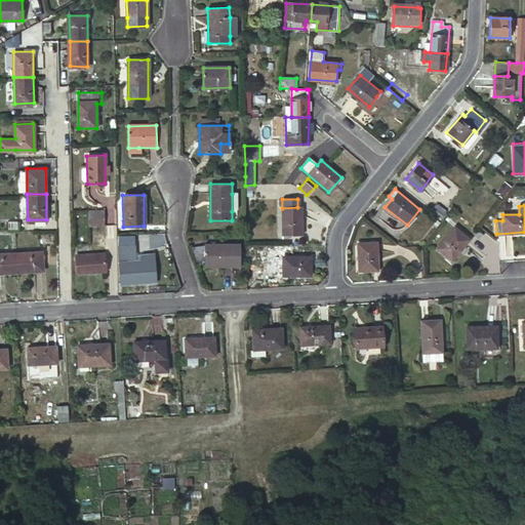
[(435,206),(431,211),(441,218),(445,213),(435,206)]
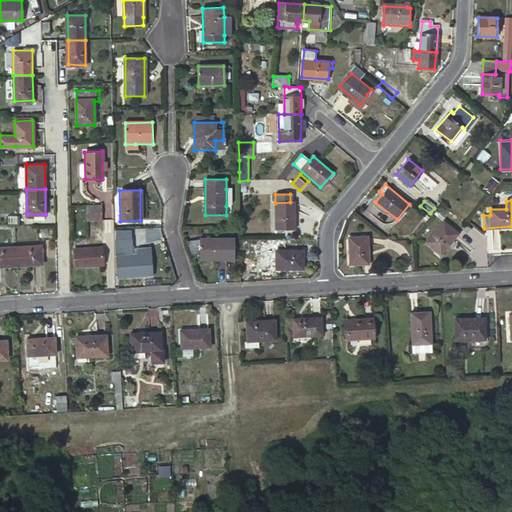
[(275,203),(275,230),(294,229),(293,202),(290,202),(275,203)]
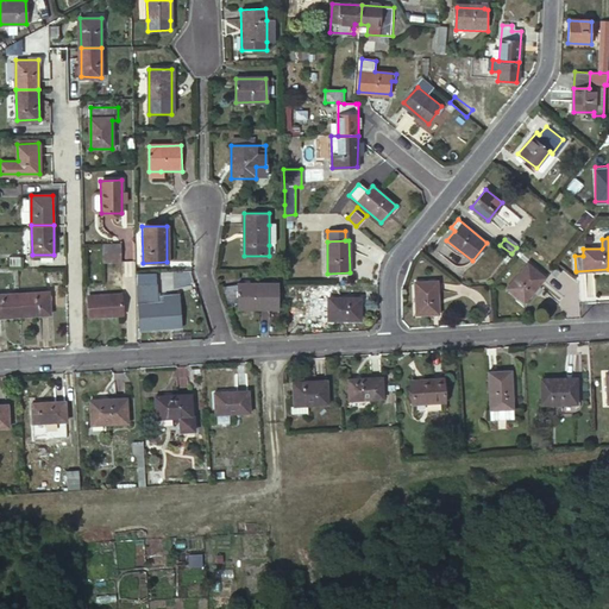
[(121,243),(104,243),(104,261),(121,261),(121,243)]
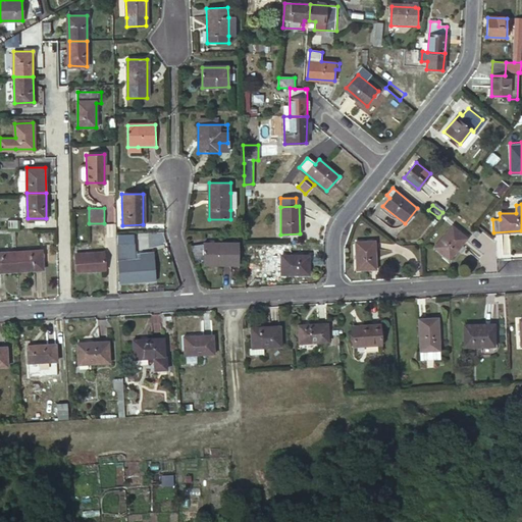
[(452,226),(435,248),(450,259),(467,238),(452,226)]
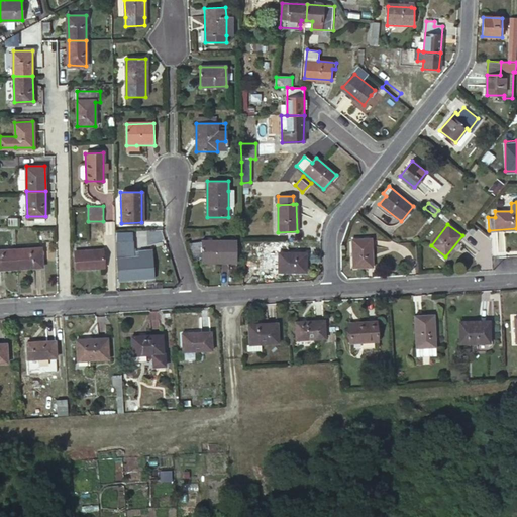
[(115,233),(115,241),(130,240),(130,232),(115,233)]
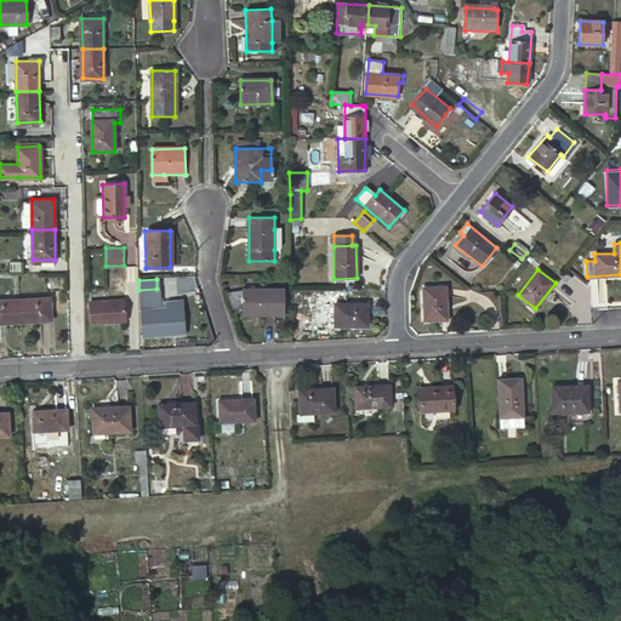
[(445,288),(446,320),(466,319),(463,286),(445,288)]
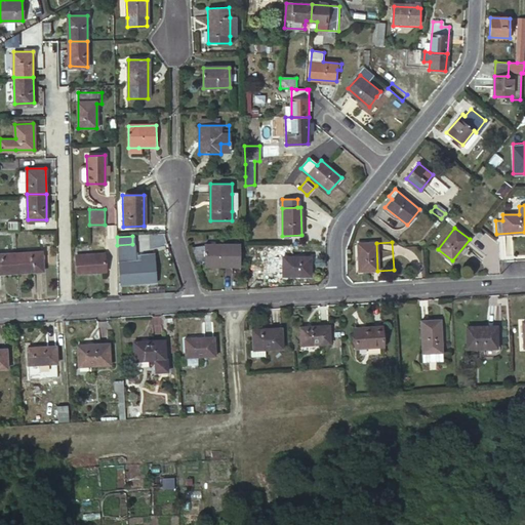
[(204,244),(204,266),(240,266),(239,244),(204,244)]
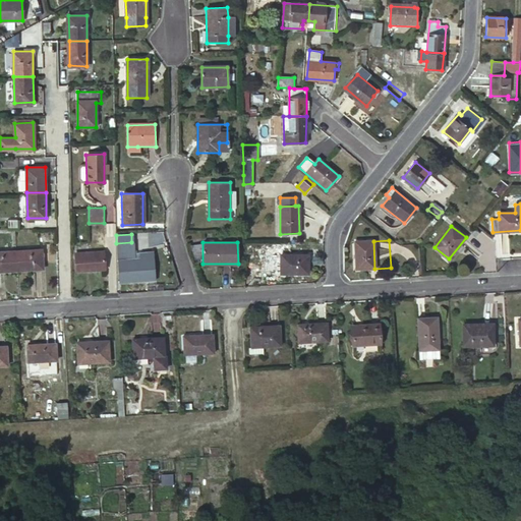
[(281,253),(281,273),(309,272),(309,255),(312,255),(312,248),(305,249),(305,253),(281,253)]
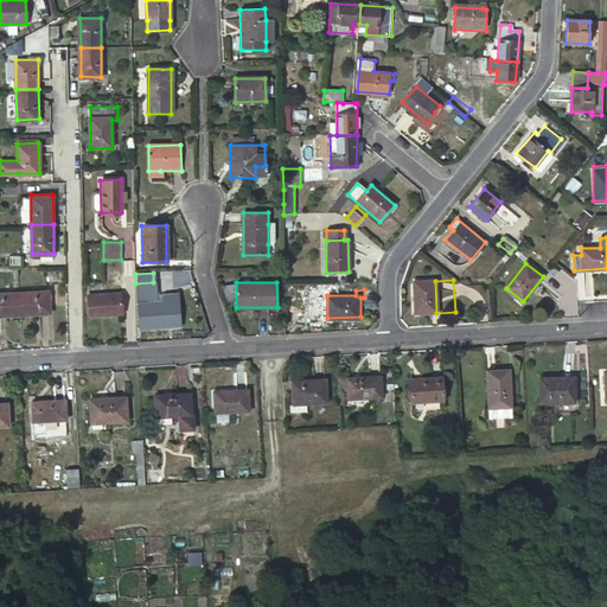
[(19,314),(49,313),(48,291),(19,292),(19,314)]
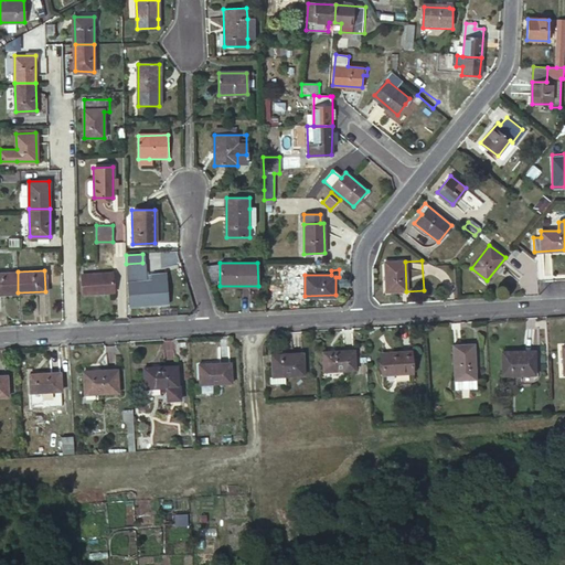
[(0,292),(18,292),(18,272),(0,273),(0,292)]
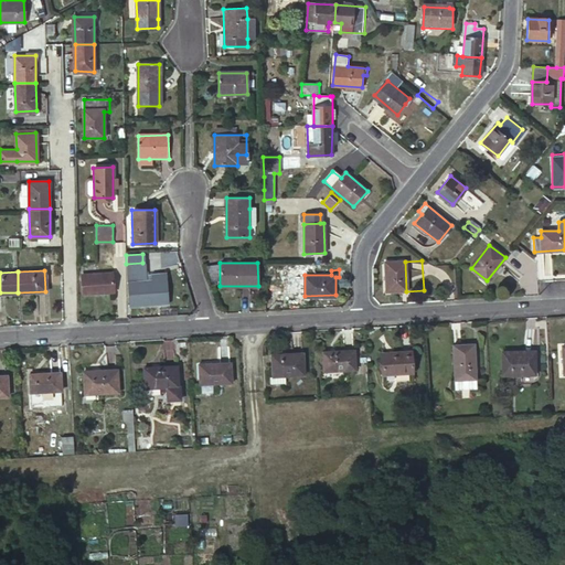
[(81,275),(81,294),(112,292),(110,281),(110,274),(81,275)]
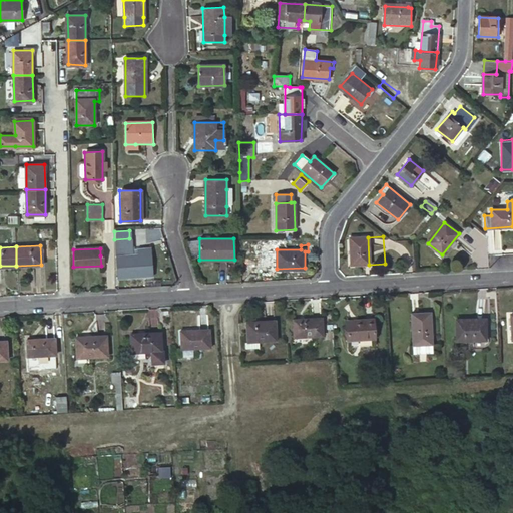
[(137,257),(115,257),(116,278),(151,277),(150,251),(149,248),(136,248),(137,252),(137,257)]
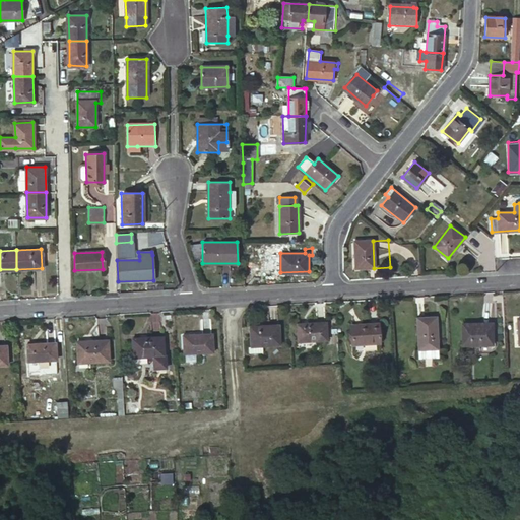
[(418,350),(439,349),(437,316),(417,317),(418,350)]
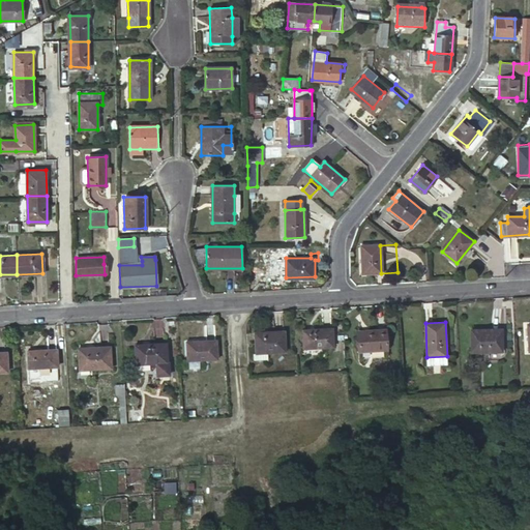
[(472,331),(474,353),(504,351),(503,329),(472,331)]
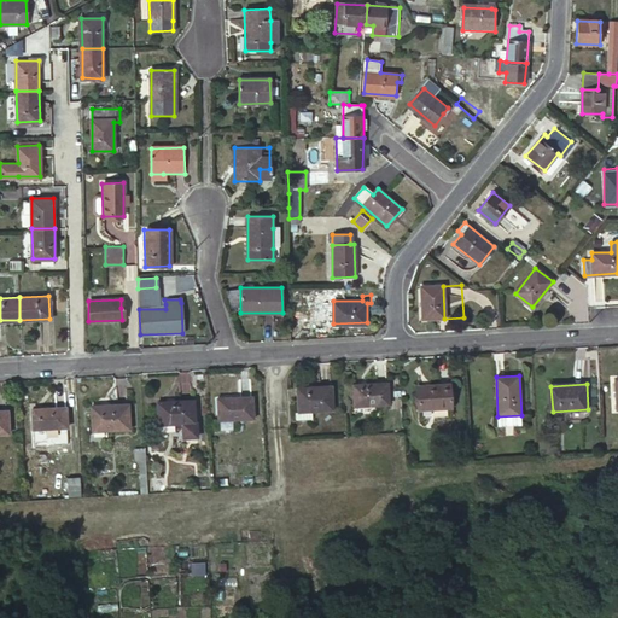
[(353,386),(354,410),(386,409),(386,385),(353,386)]
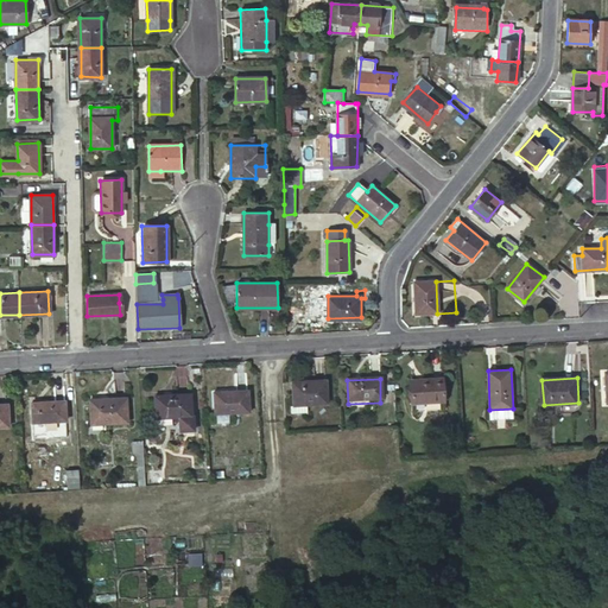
[(445,400),(445,398),(445,386),(444,380),(412,381),(413,401),(445,400)]
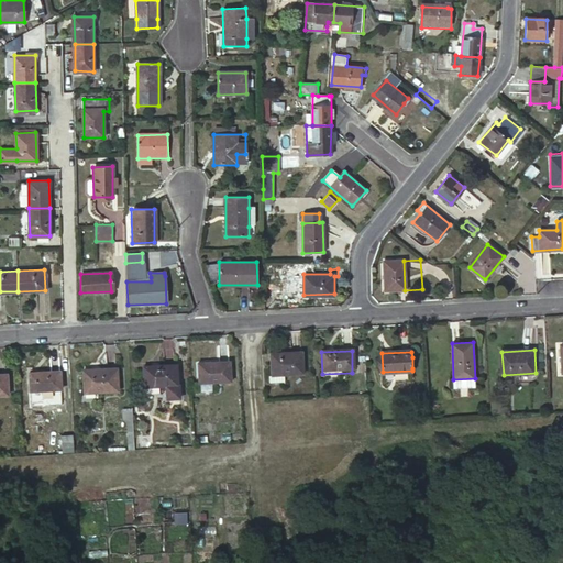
[(300,353),(271,355),(271,377),(266,377),(267,384),(283,383),(282,376),(301,375),(300,353)]
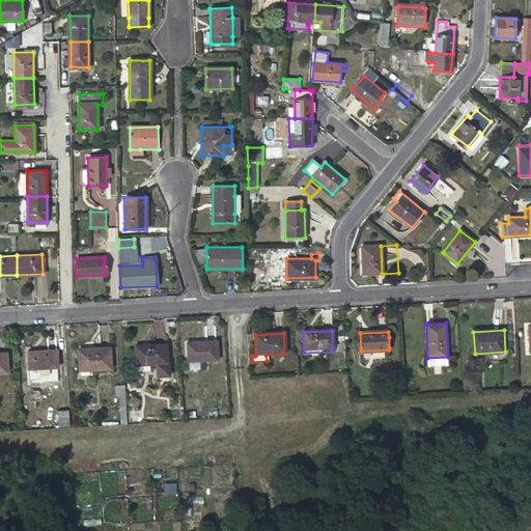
[(187,345),(188,366),(218,365),(217,344),(187,345)]
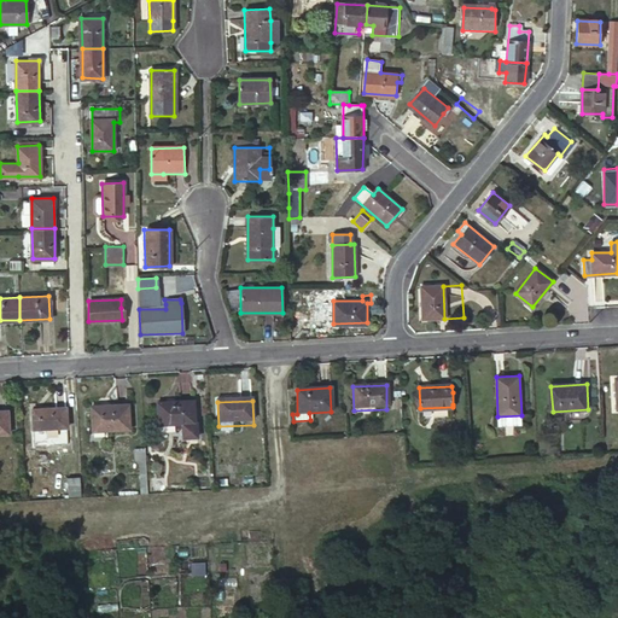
[(194,404),(158,406),(159,430),(182,429),(184,442),(198,441),(197,426),(196,426),(194,404)]
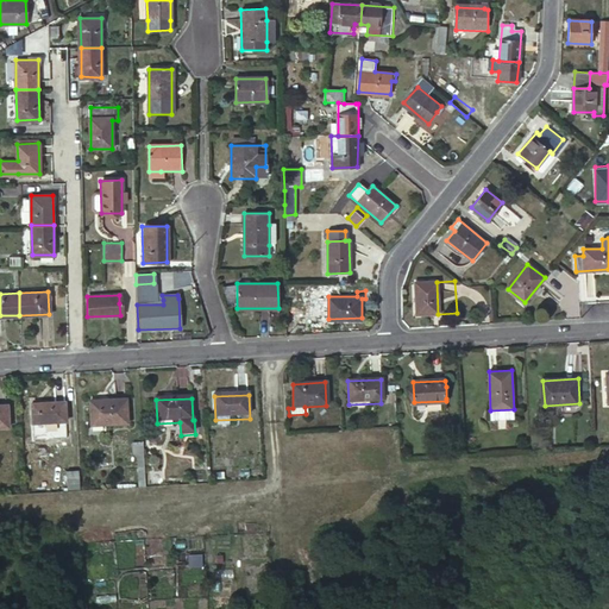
[(89,403),(90,427),(127,426),(126,402),(89,403)]
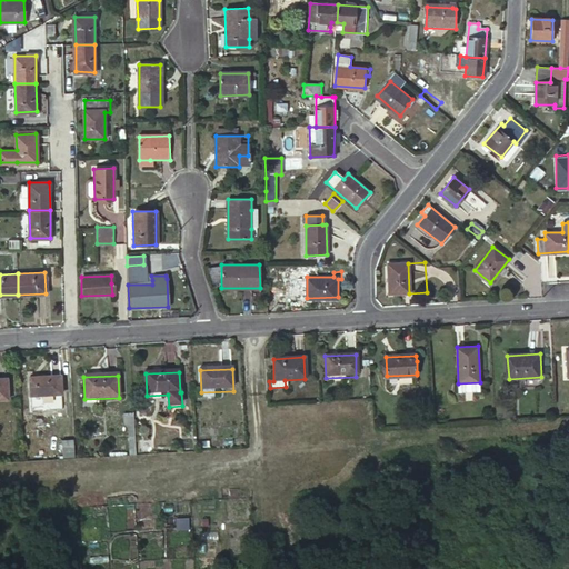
[(31,403),(37,402),(56,401),(61,401),(59,379),(30,380),(31,403)]
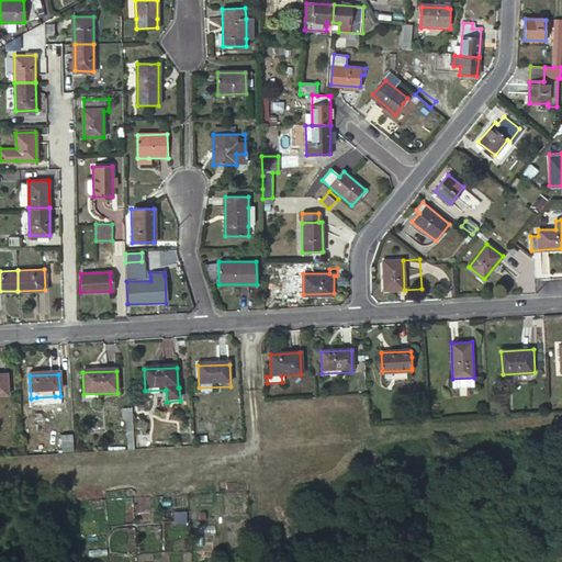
[(474,378),(452,379),(452,388),(474,386),(474,378)]
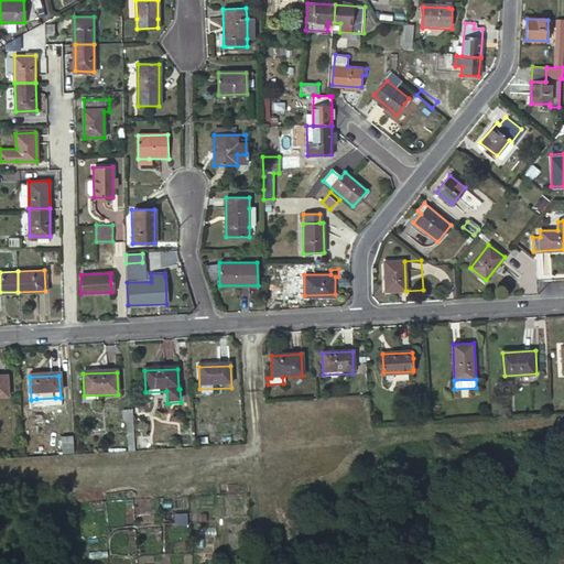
[(55,410),(55,398),(36,399),(38,410),(55,410)]
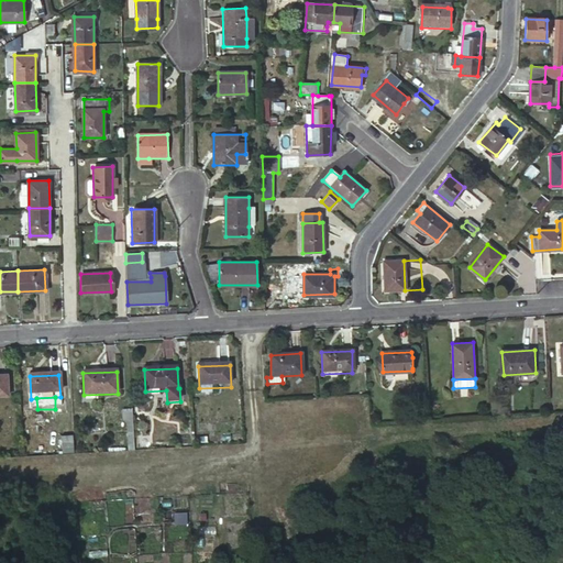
[(61,437),(62,454),(73,453),(72,437),(61,437)]
